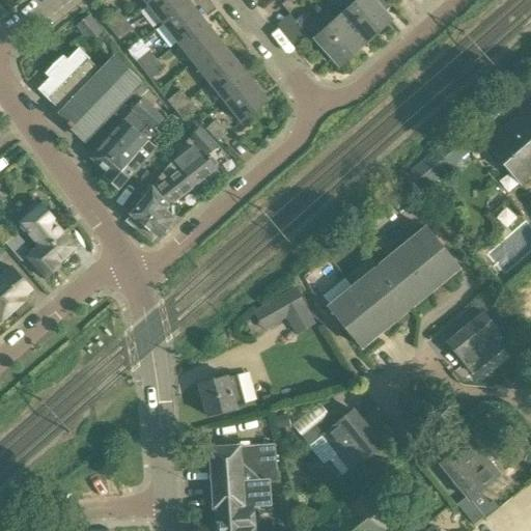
[(187,0),(149,0),(145,4),(161,24),(189,2),(187,0)]
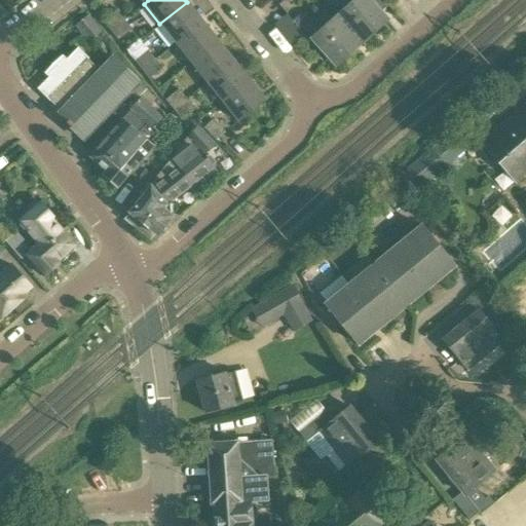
[(361,43),(386,21),(375,8),(381,3),(377,0),(354,0),(355,0),(337,16),(361,43)]
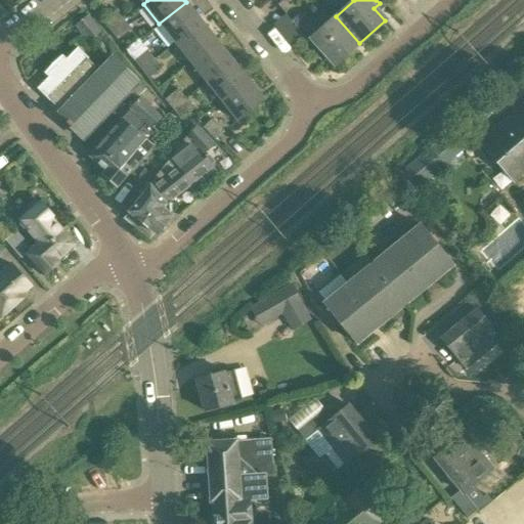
[(202,22),(186,2),(159,24),(174,43),(202,22)]
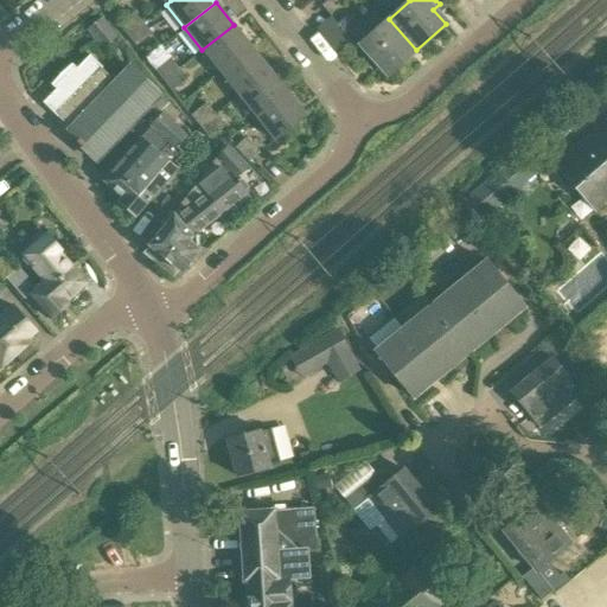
[(127,36),(142,23),(134,12),(119,25),(127,36)]
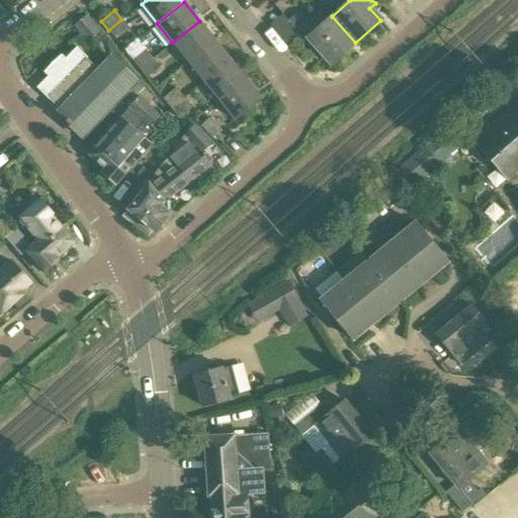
[(87,42),(100,32),(87,14),(73,25),(87,42)]
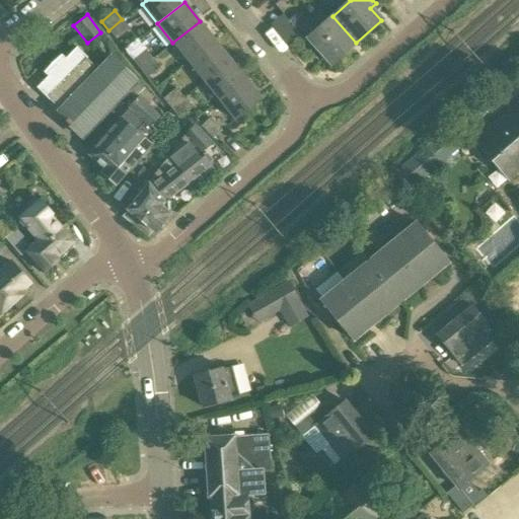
[(356,43),(332,16),(315,31),(302,16),(292,25),(315,56),(319,52),(331,65),(356,43)]
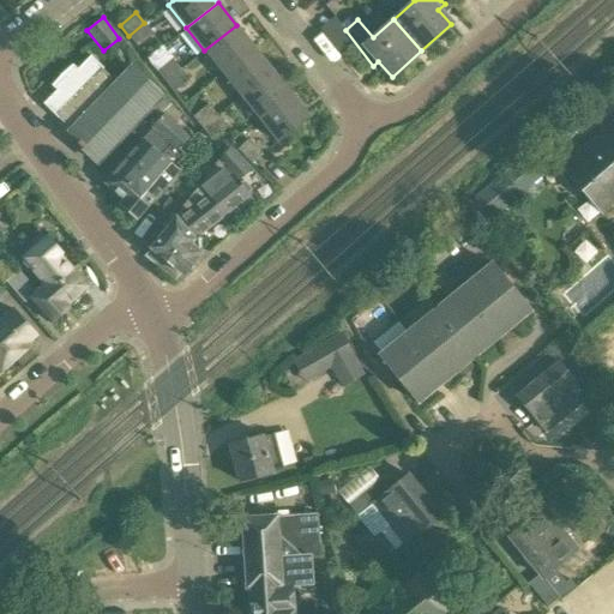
[(144,23),(128,36),(137,47),(152,35),(144,23)]
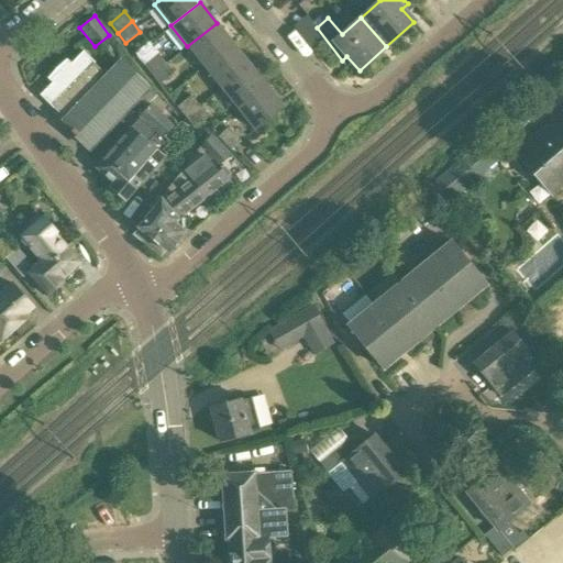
[(217,23),(187,46),(205,67),(233,44),(217,23)]
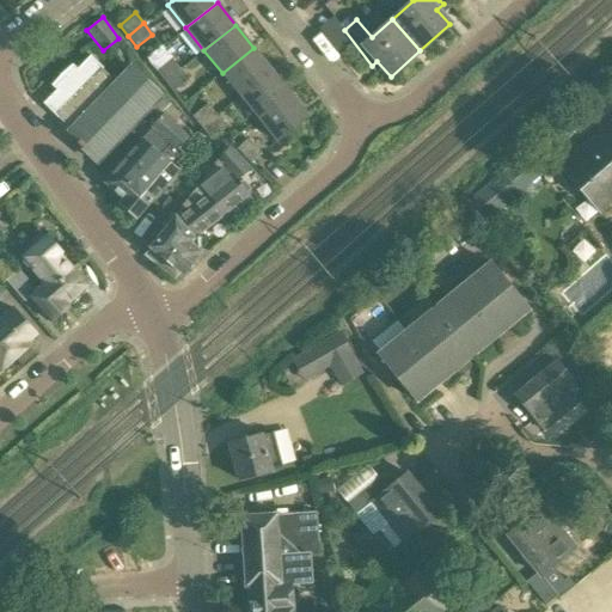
[(254,48),(222,73),(240,96),(271,71),(254,48)]
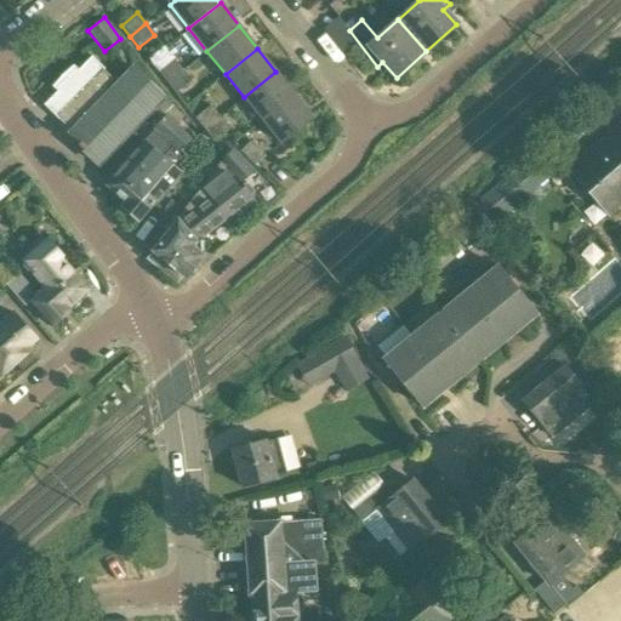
[(61,75),(51,86),(57,91),(43,104),(58,120),(60,119),(70,129),(68,132),(78,142),(77,144),(97,165),(163,98),(132,68),(108,92),(103,87),(112,80),(102,72),(104,69),(91,56),(78,70),(73,66),(61,75)]
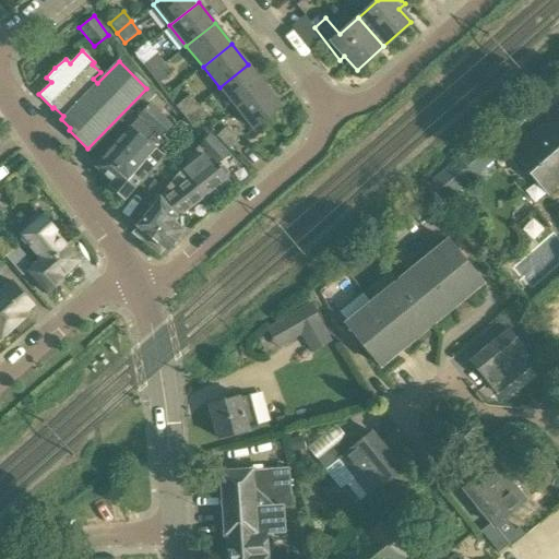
[(150,74),(165,63),(156,52),(142,64),(150,74)]
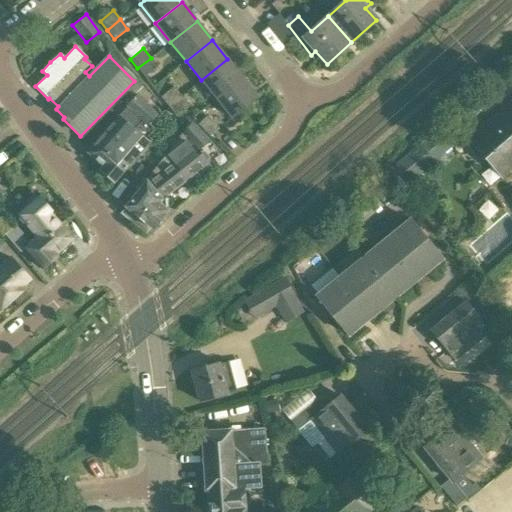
[(151,58),(137,68),(145,77),(158,67),(151,58)]
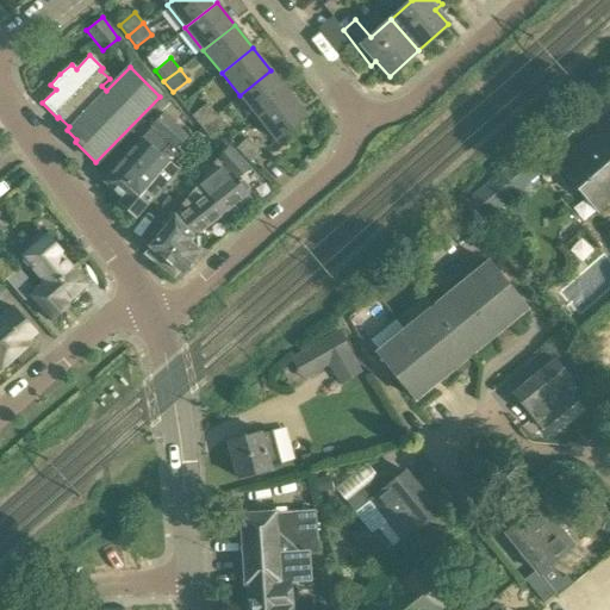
[(271,70),(240,95),(257,119),(290,94),(271,70)]
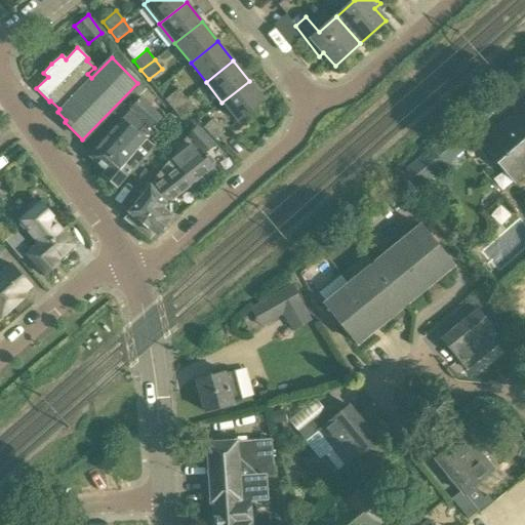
[(265,101),(249,81),(221,103),(238,122),(265,101)]
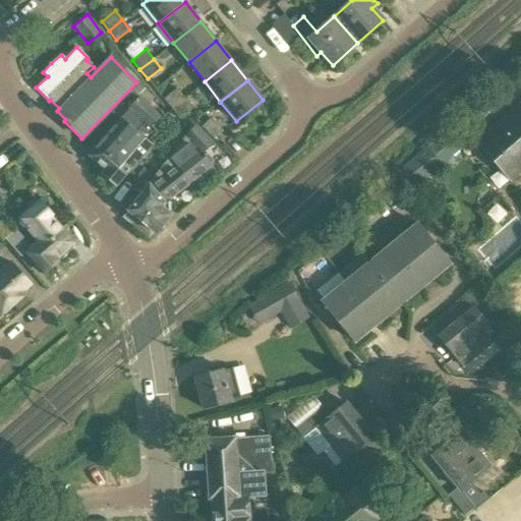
[(171,109),(184,98),(177,89),(163,100),(171,109)]
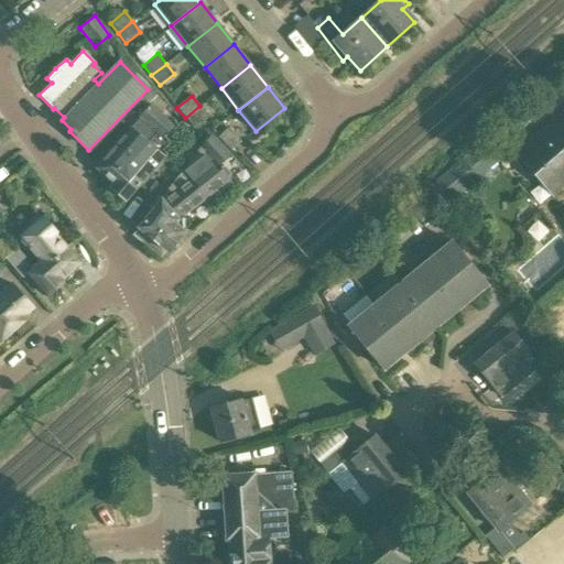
[(140,117),(160,134),(164,138),(174,126),(150,105),(140,117)]
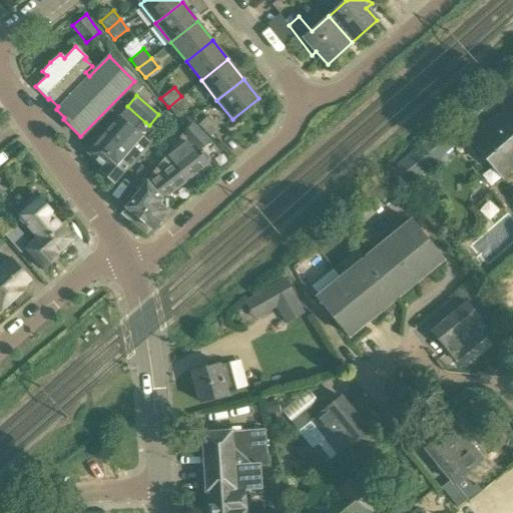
[(188,105),(181,96),(168,107),(175,116),(188,105)]
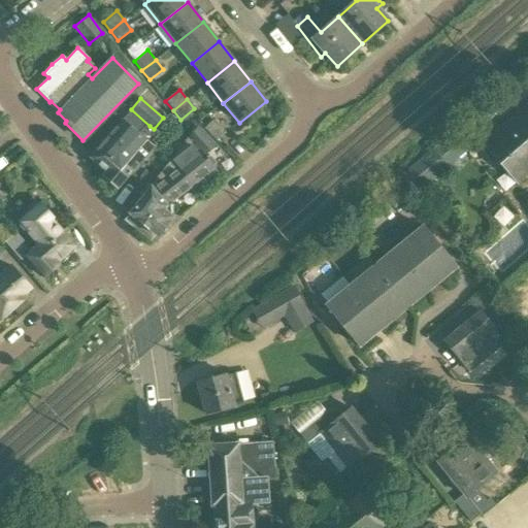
[(527,101),(482,143),(518,184),(527,174),(527,101)]
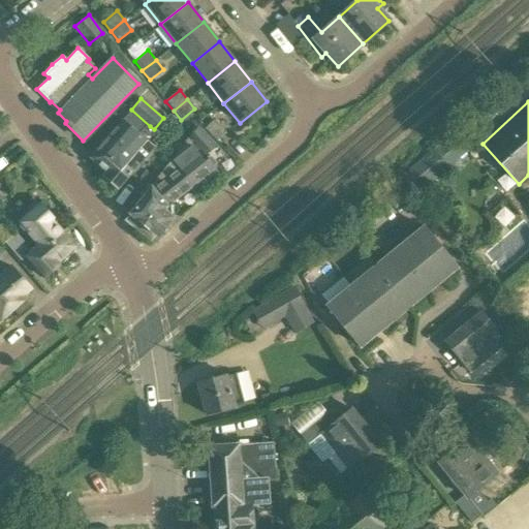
[(141,136),(122,120),(90,158),(106,172),(102,176),(103,177),(117,162),(121,165),(131,155),(128,152),(141,136)]
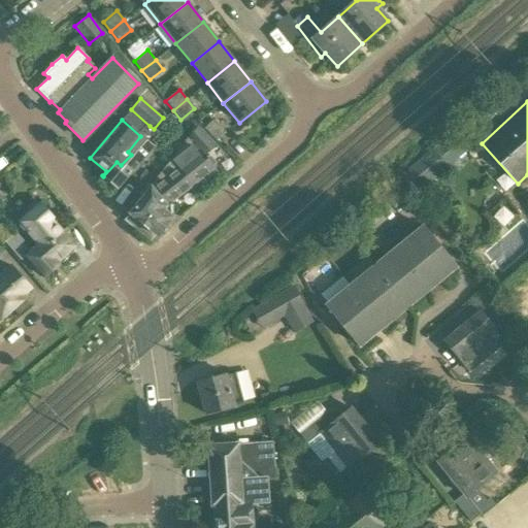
[(217,140),(219,138),(225,132),(212,120),(204,129),(217,140)]
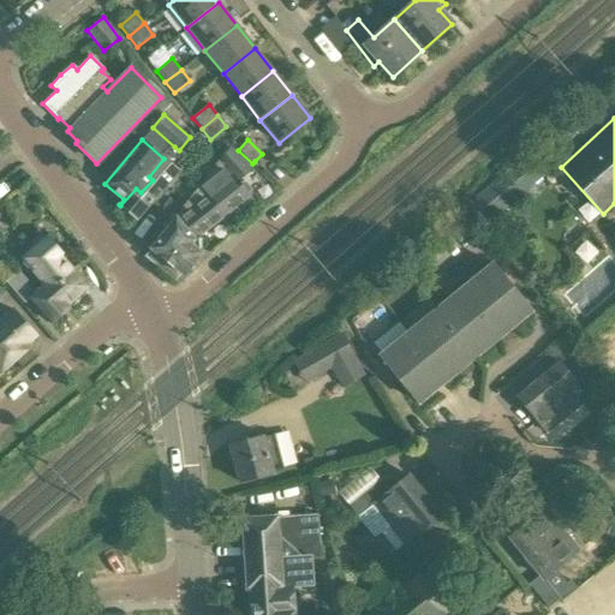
[(174,147),(163,159),(149,177),(153,180),(141,192),(136,189),(120,206),(137,219),(178,172),(174,169),(185,156),(179,150),(174,147)]
